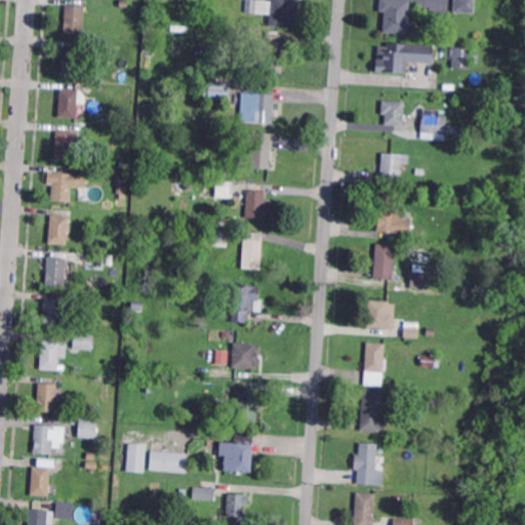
[(128,0),(127,8),(118,7),(118,0),(128,0)]
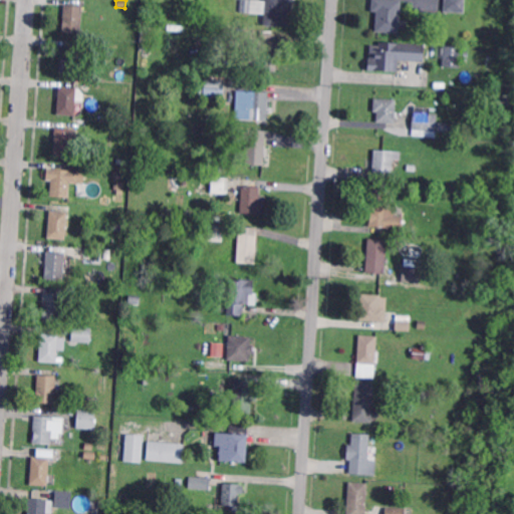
[(250,0),(249,13),(236,12),(236,0),(250,0)]
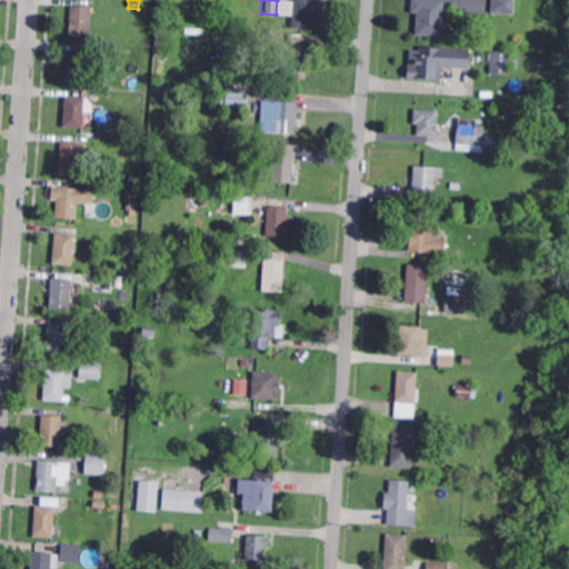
[(323,0),(323,12),(319,11),(318,30),(292,29),(292,16),(277,15),(278,0),(293,1),(293,0),(323,0)]
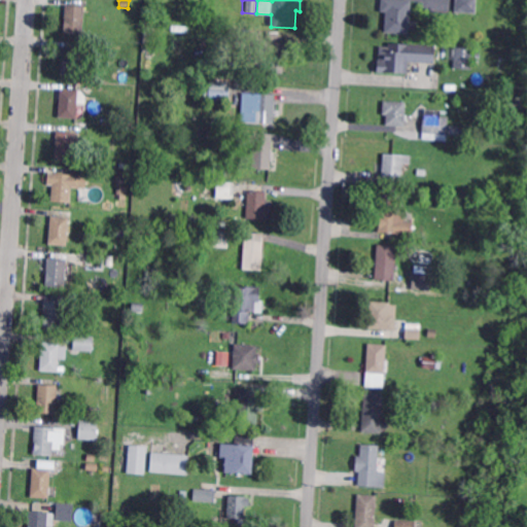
[(412,0),(409,34),(384,33),(386,12),(381,11),(381,0),(412,0)]
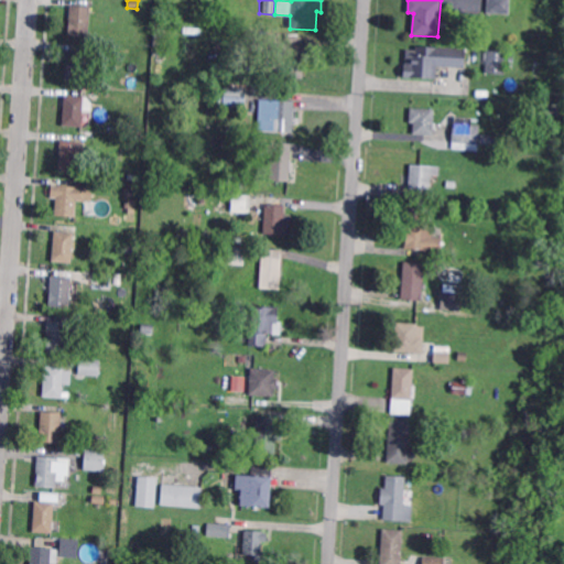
[(508,0),(508,14),(486,13),(486,0),(508,0)]
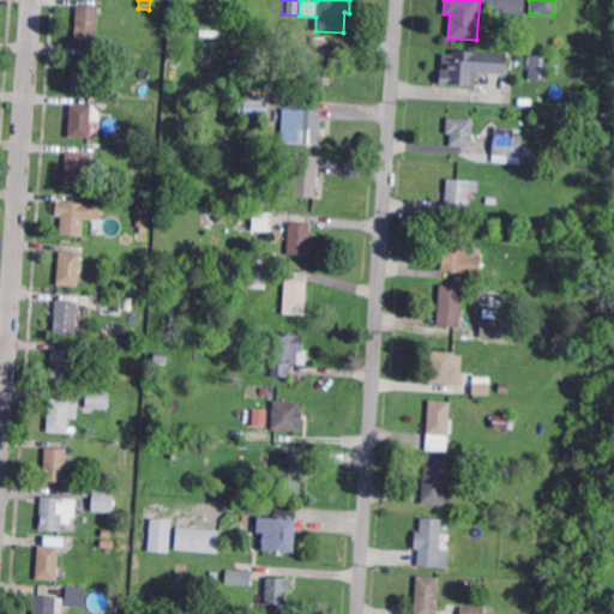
[(96,42),(73,40),(77,7),(98,8),(96,42)]
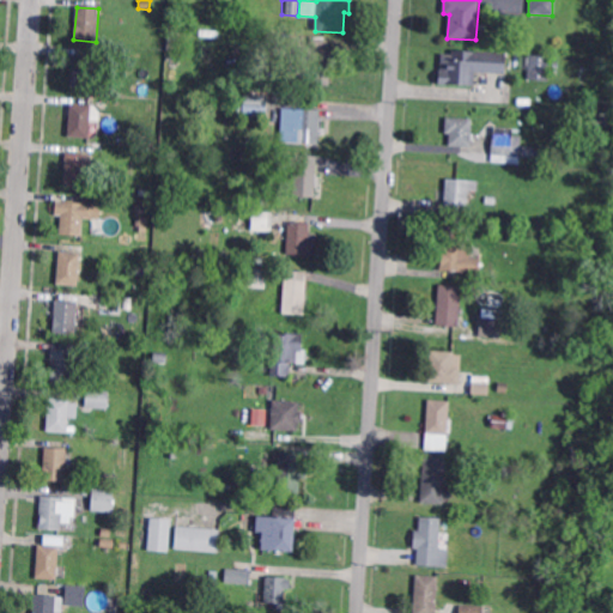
[(180,53),(168,53),(169,32),(181,34),(180,53)]
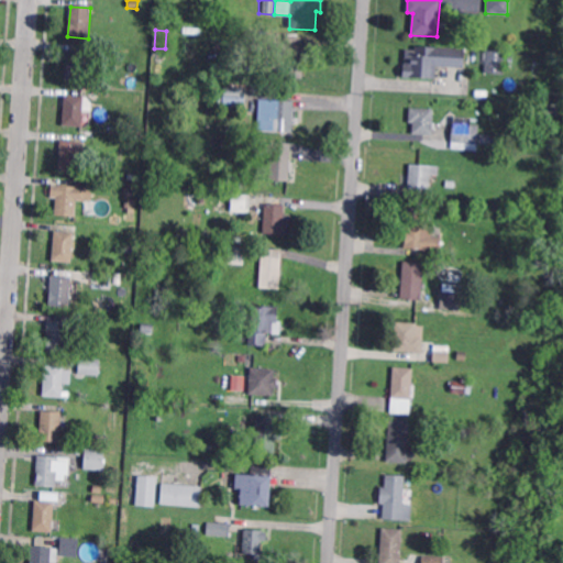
[(466,68),(437,67),(435,79),(405,78),(405,67),(407,67),(408,52),(418,52),(418,48),(466,51),(466,68)]
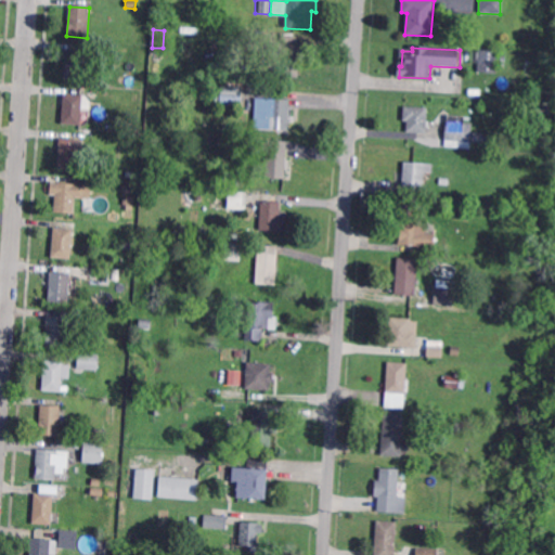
[(85,80),(64,79),(66,50),(87,51),(85,80)]
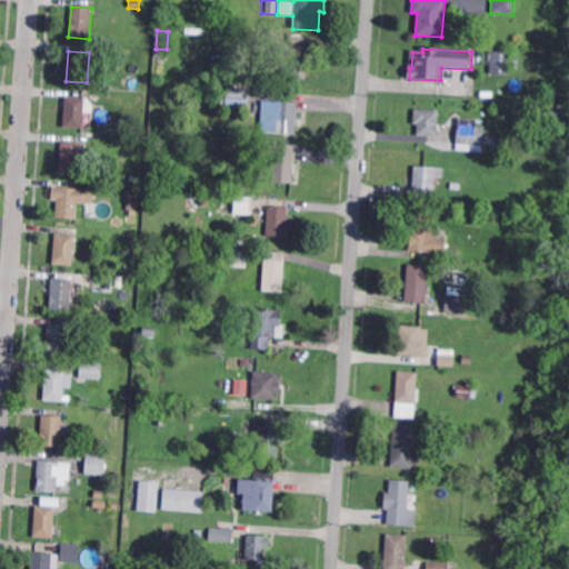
[(511,76),(492,76),(493,52),(512,52),(511,76)]
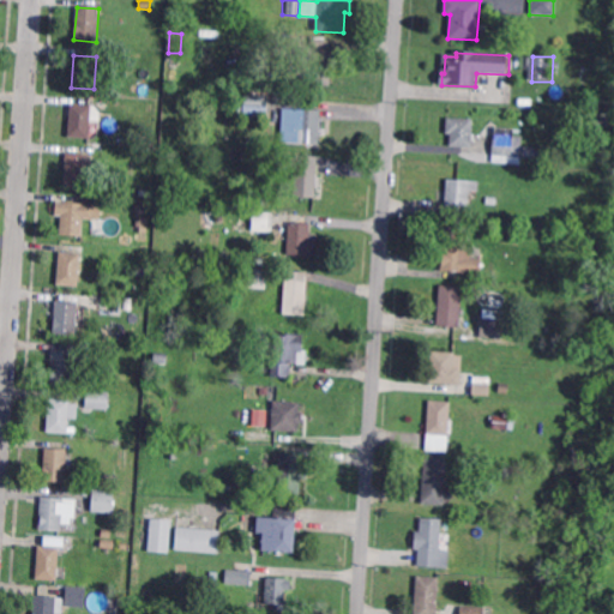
[(266,119),(244,118),(245,95),(268,97),(266,119)]
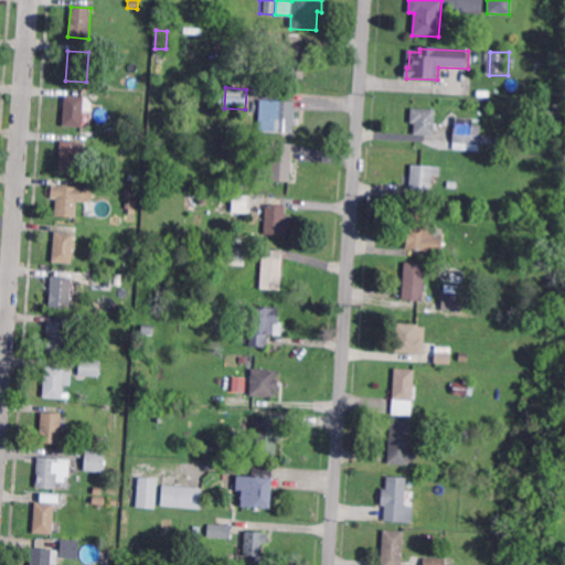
[(82,128),(62,126),(64,96),(84,98),(82,128)]
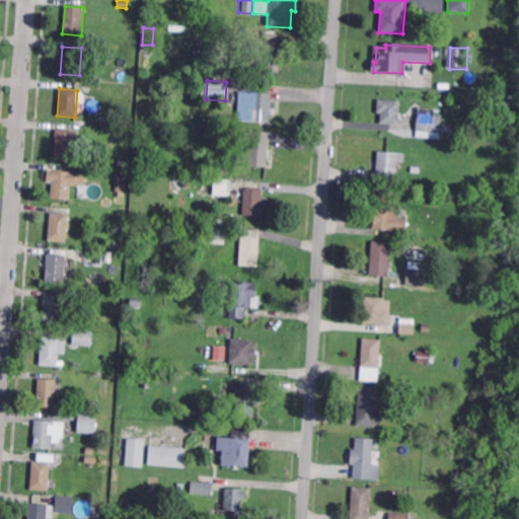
[(270,123),(237,120),(238,106),(241,96),(245,93),(253,92),(272,93),(270,123)]
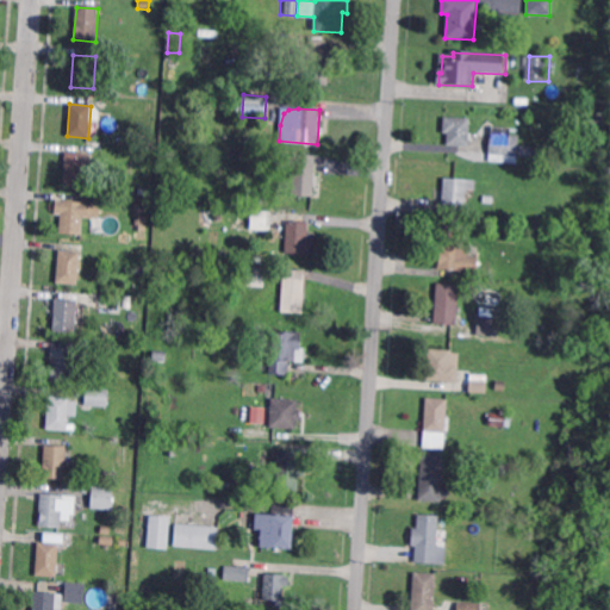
[(472,139),(468,139),(468,147),(447,145),(447,134),(442,132),(443,117),(471,119),(470,134),(472,134),(472,139)]
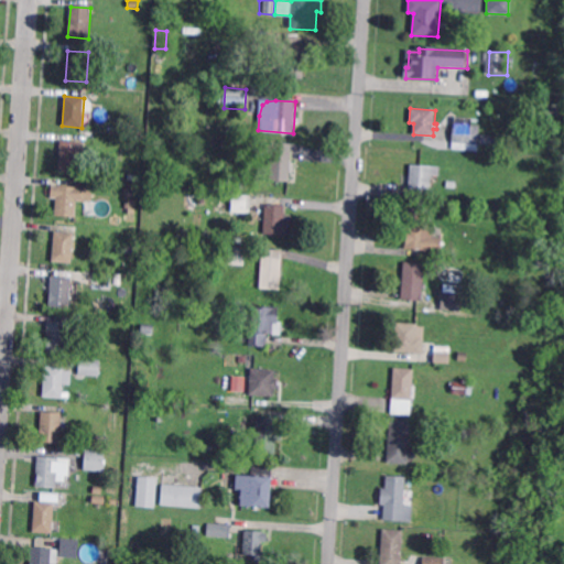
[(560,118),(546,117),(548,109),(560,109),(560,118)]
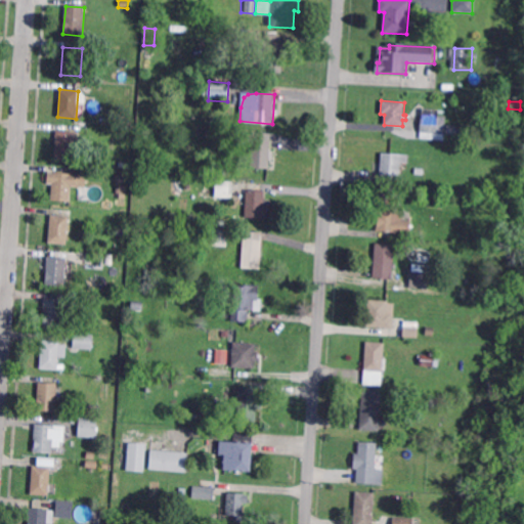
[(444,141),(421,139),(421,132),(420,132),(421,116),(446,118),(444,141)]
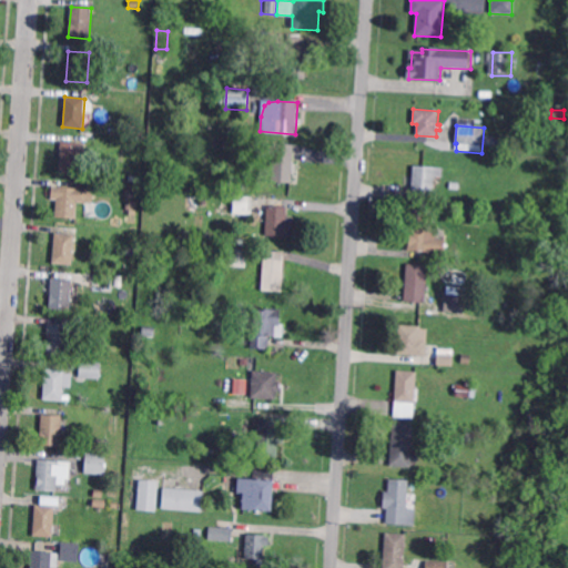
[(236,138),(214,137),(214,129),(236,131),(236,138)]
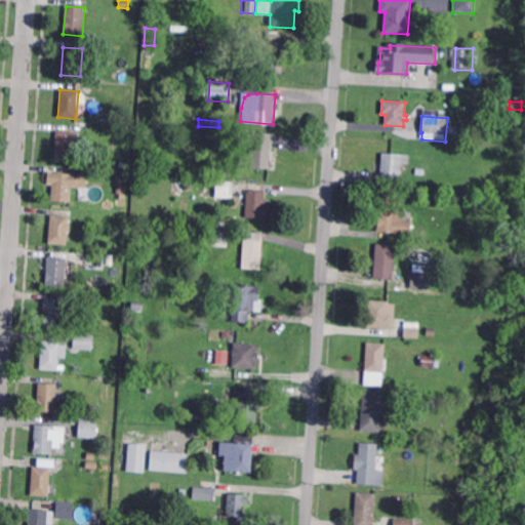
[(73,161),(54,160),(56,131),(76,133),(73,161)]
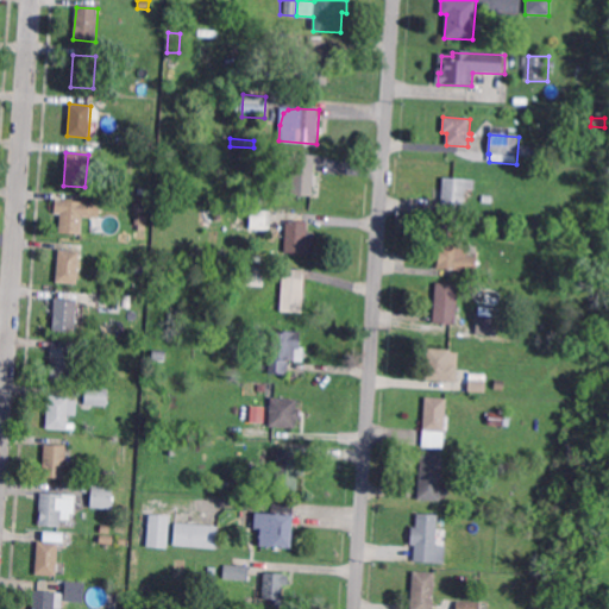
[(313,198),(292,196),(293,164),(284,163),(284,154),(315,155),(313,198)]
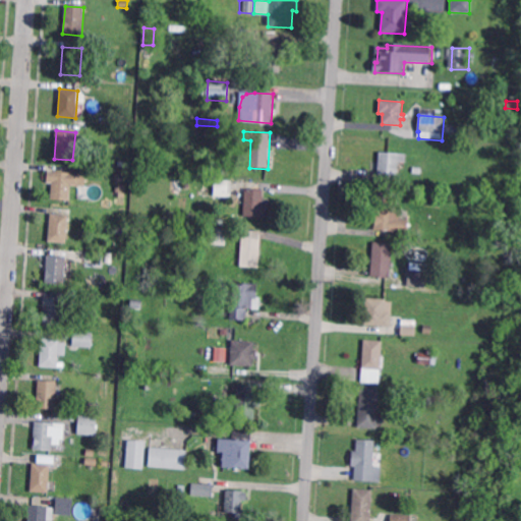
[(407,164),(398,163),(397,176),(379,175),(380,154),(407,155),(407,164)]
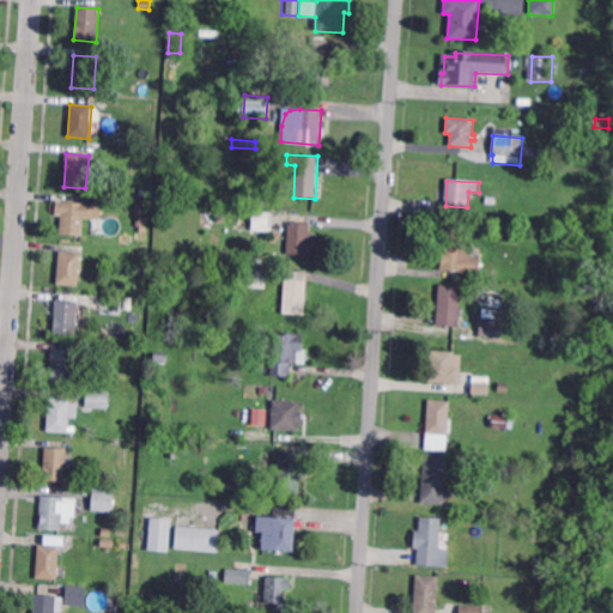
[(82,238),(59,237),(62,204),(85,206),(82,238)]
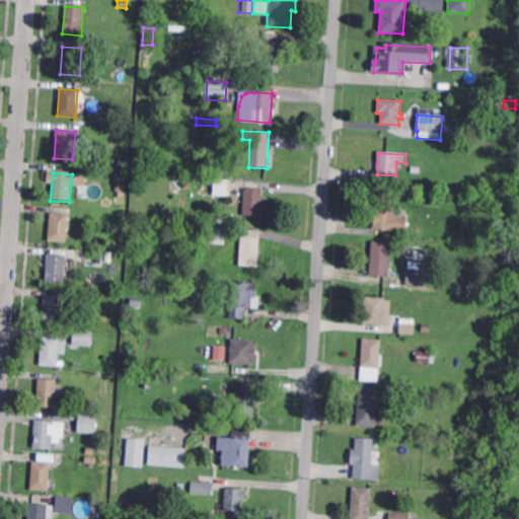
[(117,182),(113,179),(114,175),(119,173),(123,175),(122,180),(117,182)]
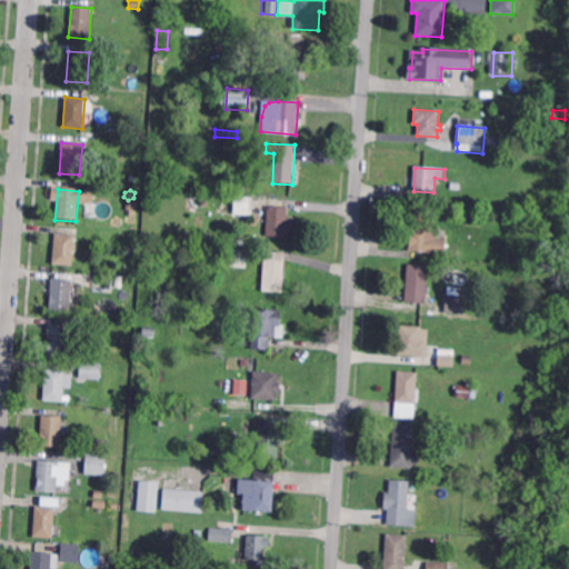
[(251,196),(233,196),(233,212),(250,213),(251,196)]
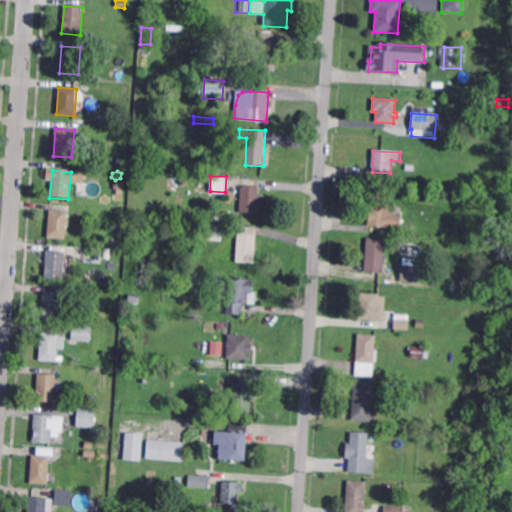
[(259,215),(240,214),(242,187),(260,188),(259,215)]
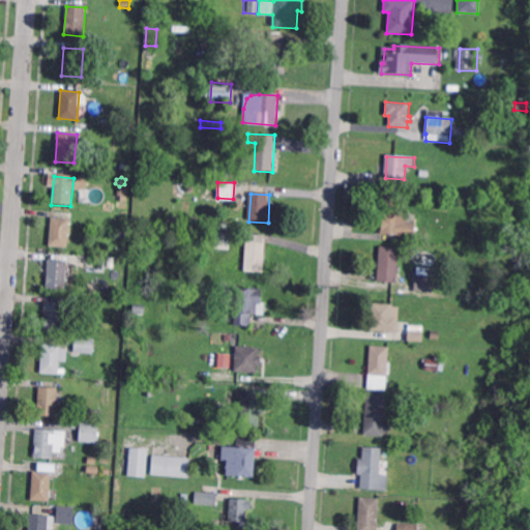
[(414,237),(380,234),(383,196),(403,198),(402,214),(407,214),(407,223),(415,224),(414,237)]
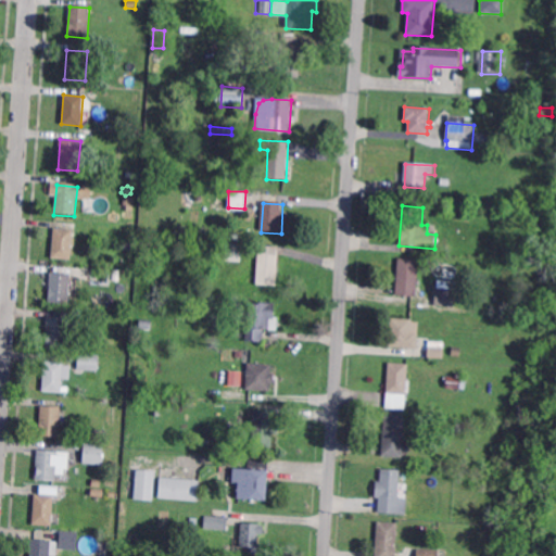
[(71,261),(52,258),(54,229),(73,230),(71,261)]
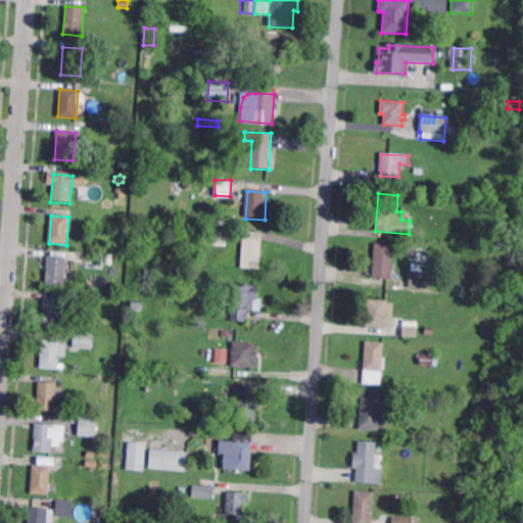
[(226,246),(211,245),(212,229),(227,230),(226,246)]
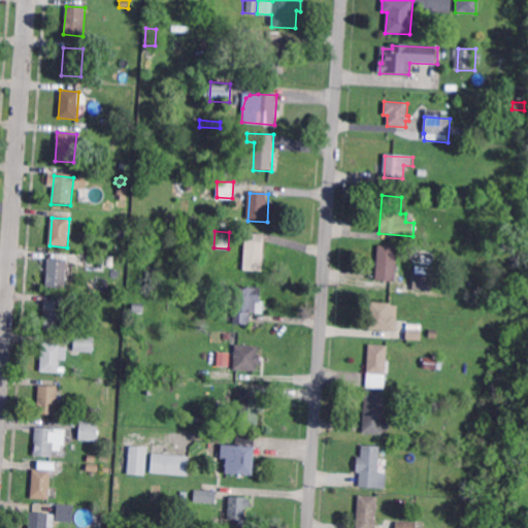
[(263,272),(244,271),(246,242),(265,243),(263,272)]
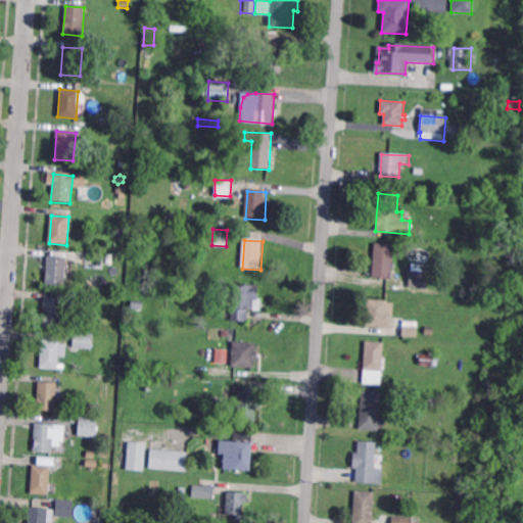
[(391,279),(372,277),(374,243),(393,244),(391,279)]
